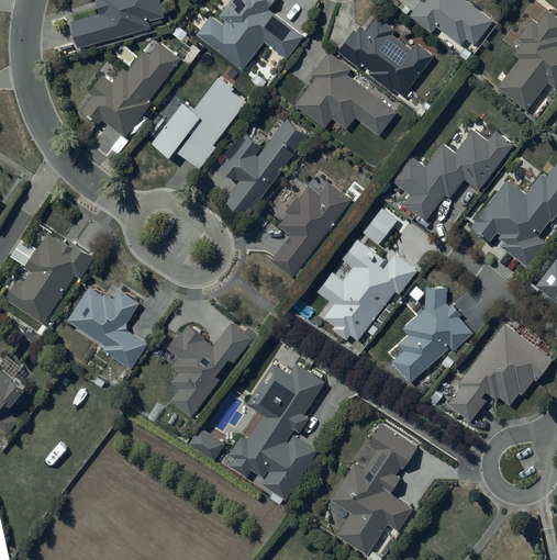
[(159,14),(156,0),(95,0),(97,11),(69,18),(76,47),(153,30),(151,17),(159,14)]
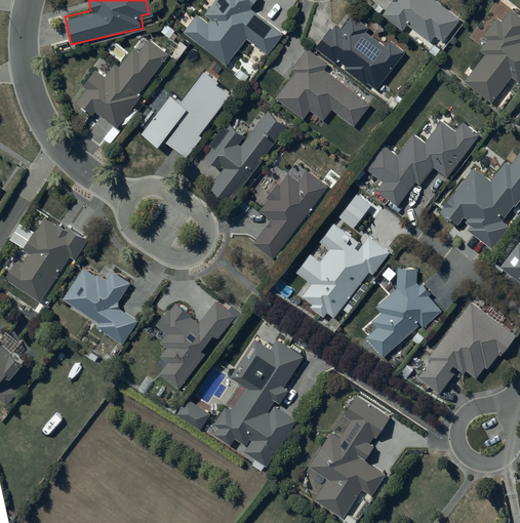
[(198,12),(182,33),(221,65),(243,37),(265,53),(281,34),(249,8),(255,0),(213,0),(201,15),(198,12)]
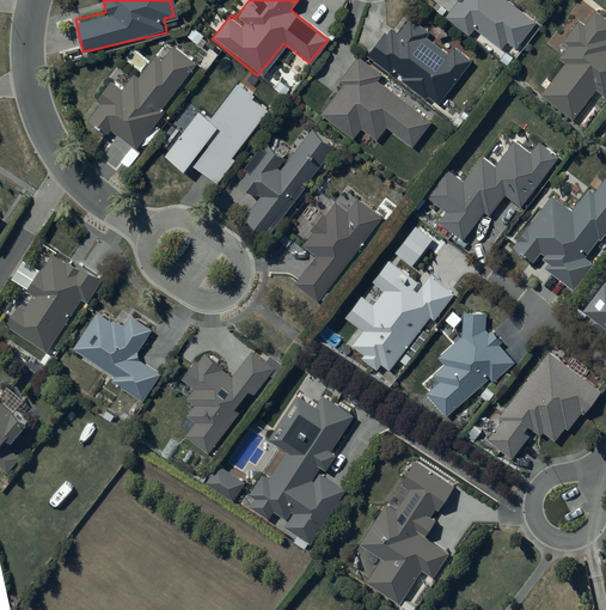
[(537,22),(507,0),(454,0),(444,16),(469,35),(475,28),(502,49),(508,41),(516,48),(537,22)]
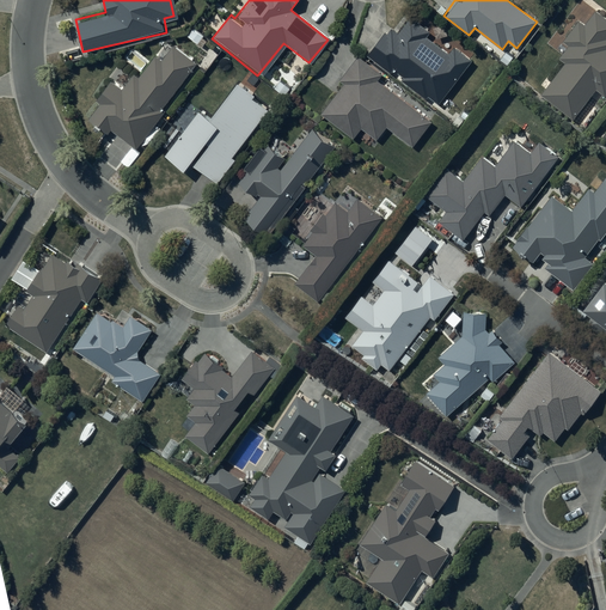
[(583,26),(577,22),(562,43),(567,47),(557,60),(564,65),(540,97),(573,120),(594,90),(605,98),(605,96),(605,49),(605,50),(605,49),(605,40),(605,38),(605,20),(593,12),(583,26)]
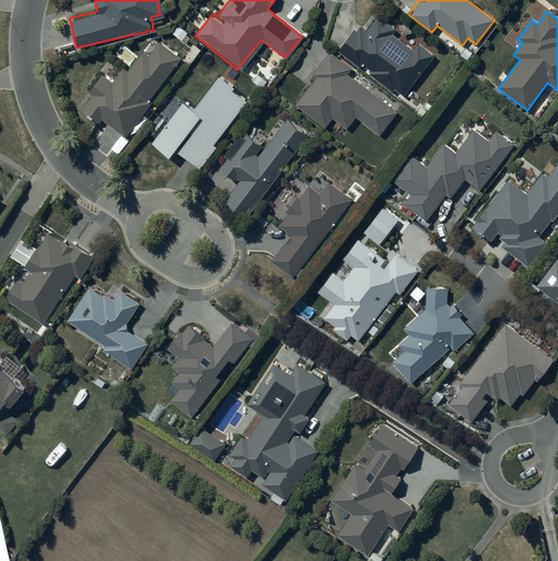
[(340,52),(338,54),(358,68),(360,65),(370,72),(368,75),(391,91),(393,88),(404,96),(434,56),(417,44),(413,51),(392,35),(395,31),(375,18),(367,30),(362,28),(357,35),(350,30),(336,48),(340,52)]
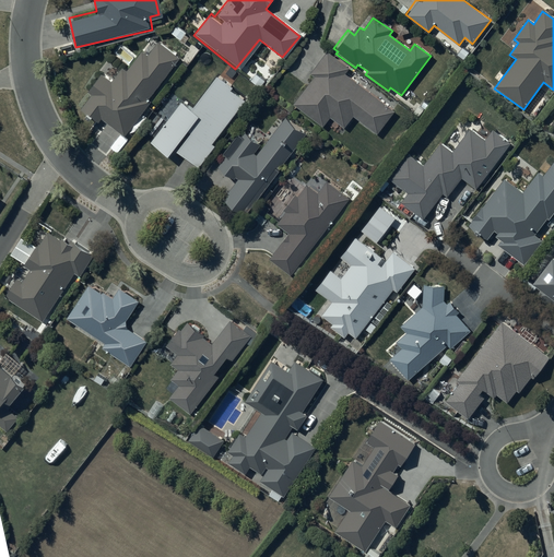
[(146,99),(176,59),(154,44),(145,56),(140,51),(125,72),(118,67),(108,82),(99,76),(86,94),(89,95),(79,110),(96,122),(101,117),(127,135),(150,102),(146,99)]
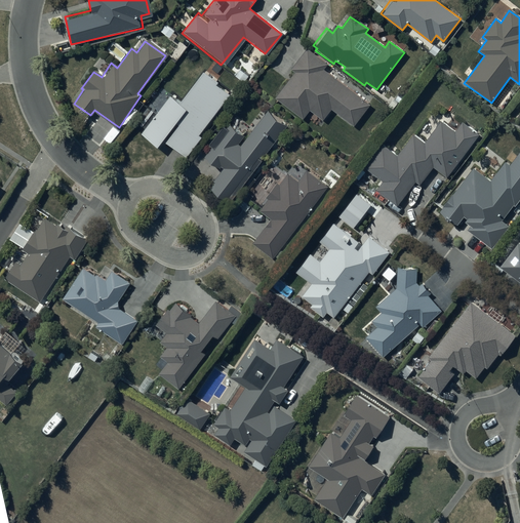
[(326,64),(306,49),(291,71),(293,72),(275,98),(303,118),(309,109),(324,120),(331,110),(355,126),(370,104),(322,70),(326,64)]
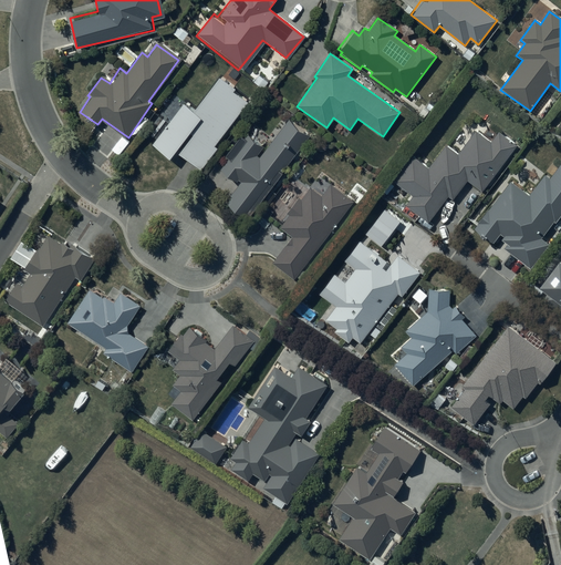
[(236,86),(221,75),(195,111),(185,103),(169,123),(163,119),(151,135),(155,140),(152,144),(172,160),(177,153),(200,171),(220,145),(217,143),(247,102),(232,91),(236,86)]
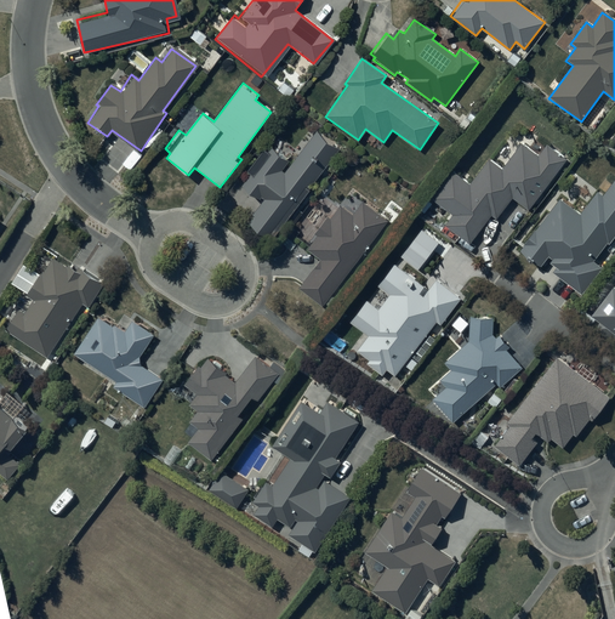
[(271,242),(340,151),(314,131),(289,165),(266,148),(246,174),(249,176),(241,187),(261,202),(246,222),(271,242)]
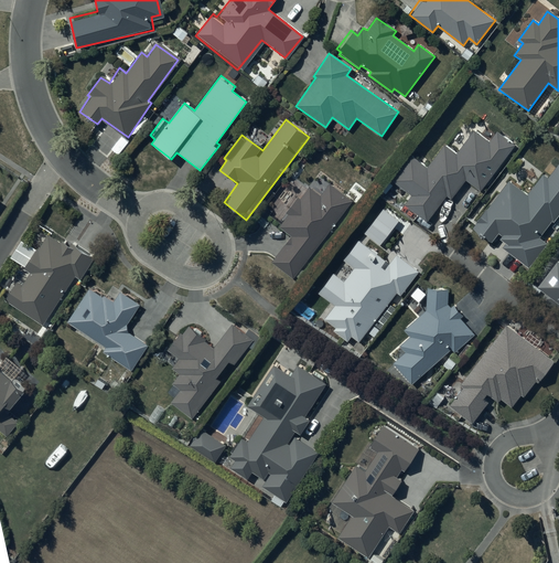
[(427,167),(411,155),(391,181),(409,195),(401,204),(425,222),(445,194),(450,199),(464,180),(480,192),(517,144),(497,129),(490,139),(475,128),(457,153),(444,144),(427,167)]
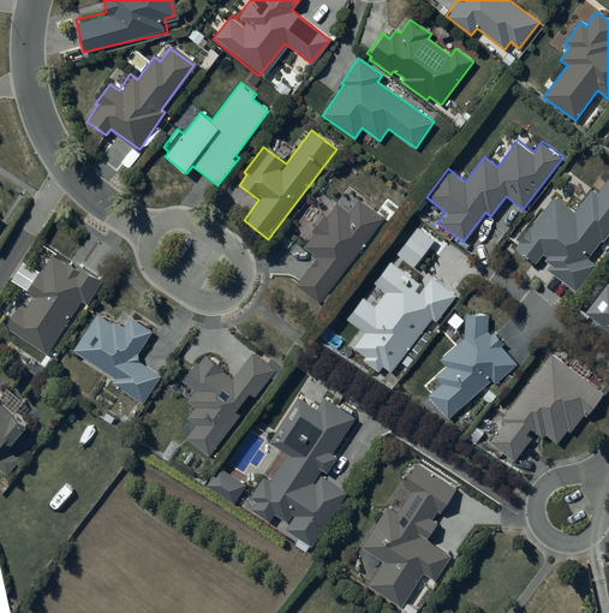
[(574,212),(553,196),(514,248),(536,263),(541,257),(551,265),(547,271),(578,293),(596,268),(585,261),(601,239),(603,240),(608,232),(608,178),(596,194),(591,189),(574,212)]
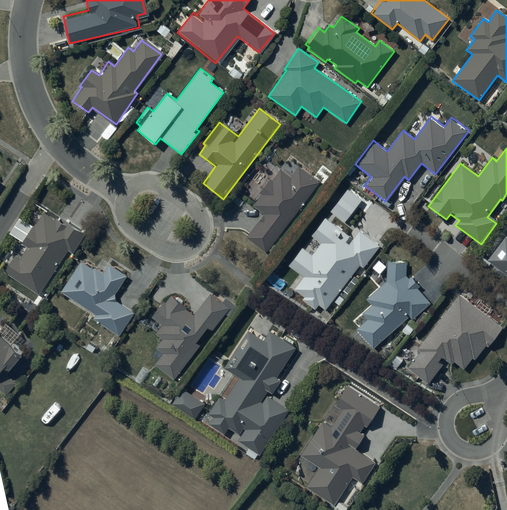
[(265,253),(318,182),(297,167),(290,177),(280,170),(271,181),(269,179),(258,194),(260,196),(252,206),(264,215),(246,239),(265,253)]
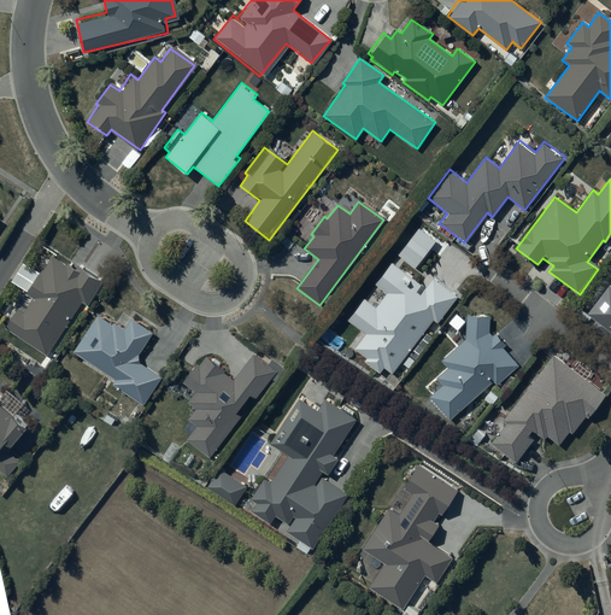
[(17,308),(4,328),(46,355),(80,302),(86,305),(101,281),(70,262),(68,264),(54,257),(43,273),(41,270),(25,294),(33,299),(24,312),(17,308)]
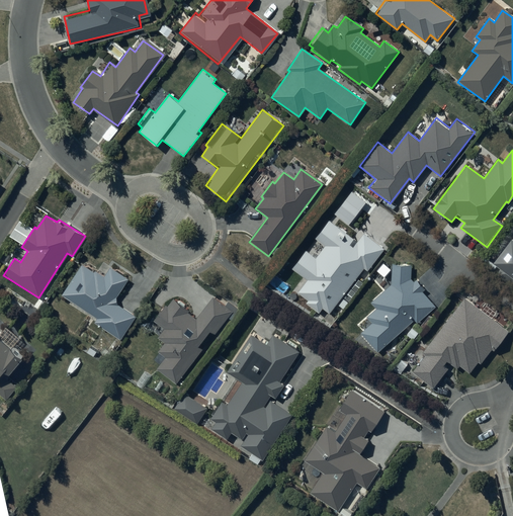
[(358,242),(328,221),(314,241),(323,247),(316,258),(305,250),(291,270),(306,279),(296,293),(307,299),(304,304),(318,314),(321,309),(330,315),(362,267),(367,271),(383,248),(363,234),(358,242)]
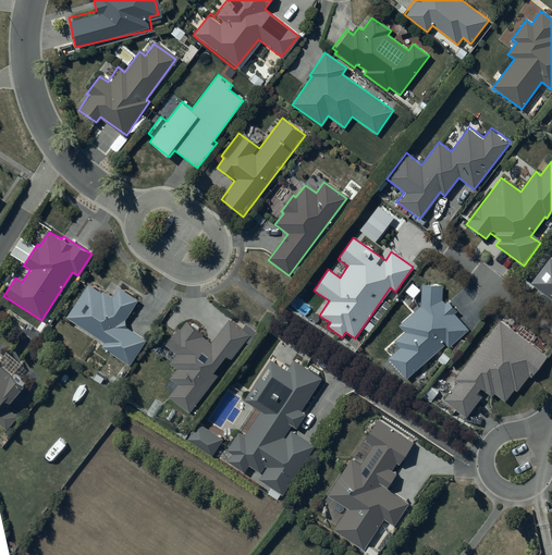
[(551,256),(534,281),(551,295),(551,256)]
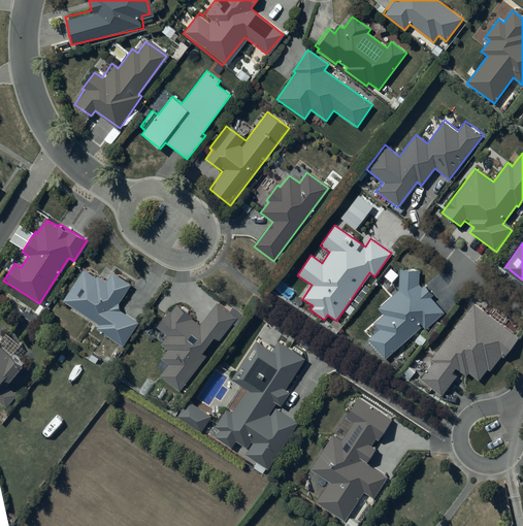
[(83,268),(61,302),(97,325),(95,329),(122,346),(137,321),(117,308),(131,286),(109,272),(103,283),(83,268)]
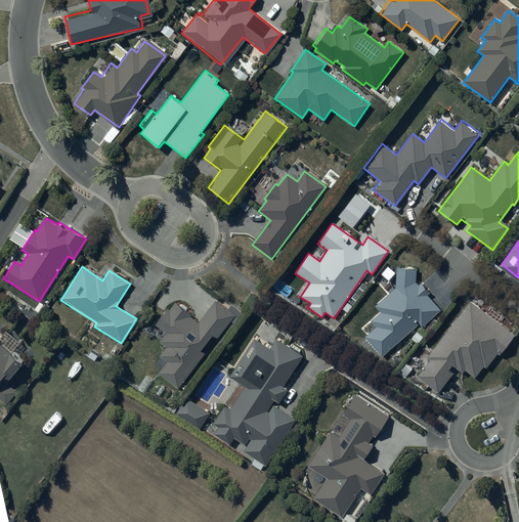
[(396,269),(394,288),(375,306),(381,312),(371,321),(376,327),(364,337),(382,356),(419,322),(423,327),(439,311),(426,297),(431,293),(423,284),(419,287),(416,283),(417,270),(396,269)]
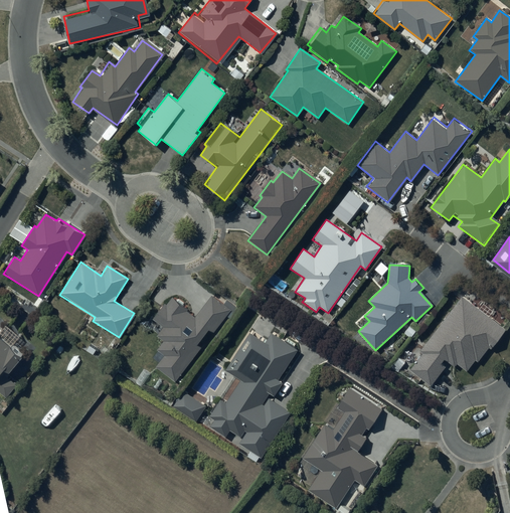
[(208,331),(211,333),(231,306),(212,293),(192,319),(183,311),(187,307),(172,296),(166,304),(153,320),(163,328),(156,336),(163,340),(156,349),(164,355),(155,367),(174,381),(202,345),(199,343),(208,331)]
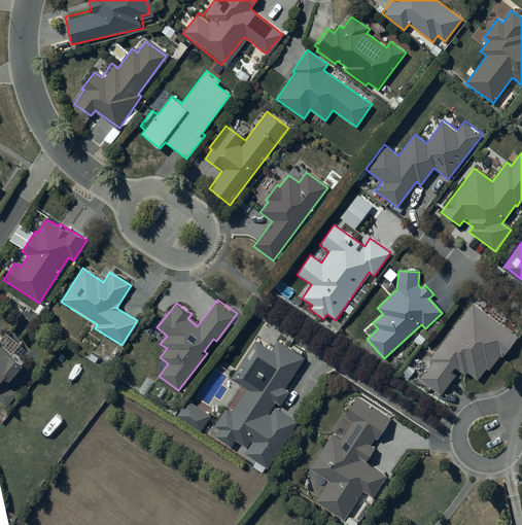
[(519,339),(474,303),(428,358),(432,361),(418,379),(438,394),(454,374),(450,372),(455,365),(463,373),(466,370),(476,377),(483,368),(488,371),(497,359),(495,357),(498,352),(505,356),(519,339)]
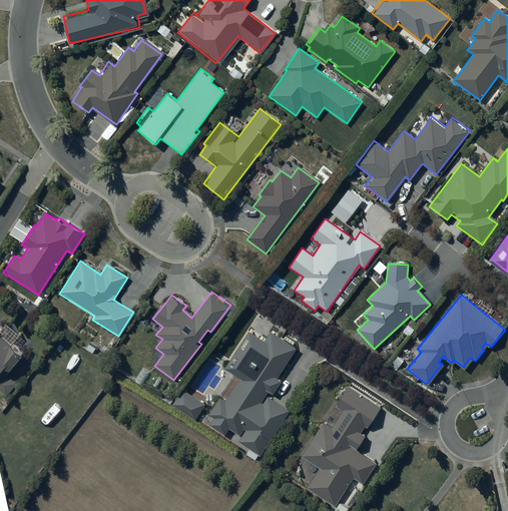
[(0,391),(5,396),(35,361),(26,354),(31,348),(0,321),(0,391)]
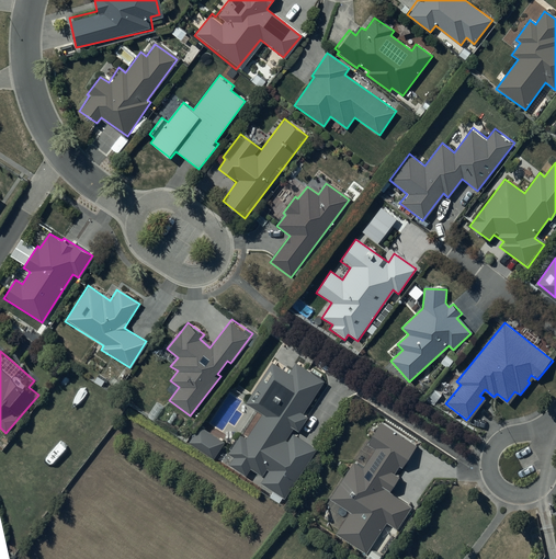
[(454,361),(444,353),(437,363),(445,371),(454,361)]
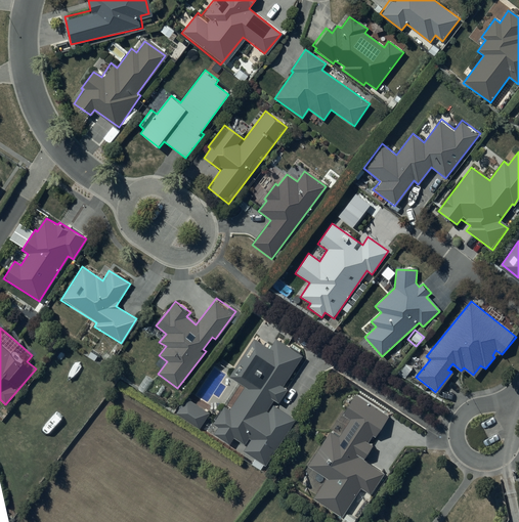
[(269,347),(255,338),(230,378),(244,386),(229,408),(223,404),(212,423),(217,427),(212,436),(228,446),(233,438),(245,444),(241,450),(253,458),(249,465),(258,471),(262,465),(264,467),(293,419),(269,404),(273,398),(279,401),(287,390),(283,387),(301,356),(274,339),(269,347)]
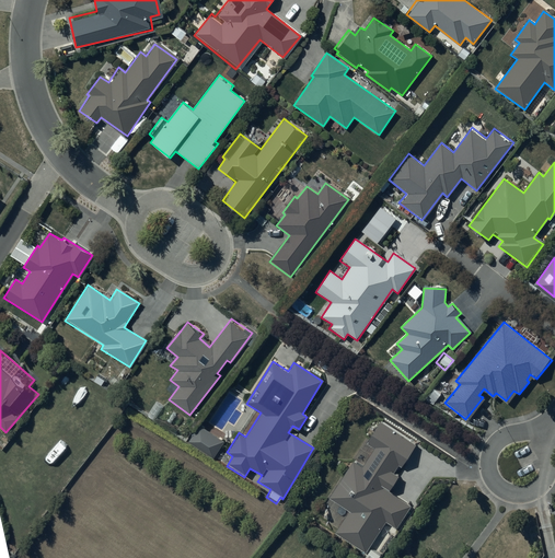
[(96,375),(92,382),(105,392),(111,385),(96,375)]
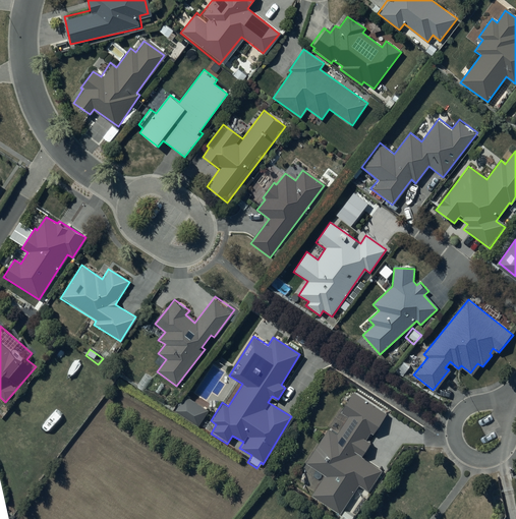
[(410,367),(402,360),(395,369),(403,376),(410,367)]
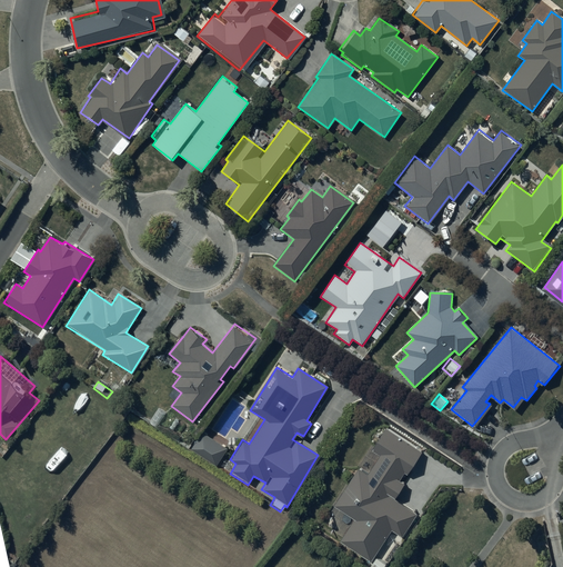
[(367,474),(358,468),(333,507),(353,520),(339,543),(370,561),(392,526),(403,534),(415,513),(395,500),(423,454),(382,428),(369,449),(378,455),(367,474)]
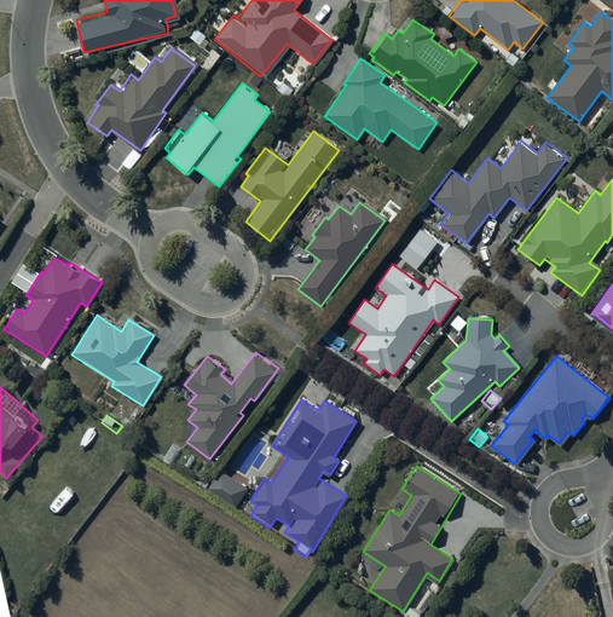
[(219,470),(207,488),(236,506),(247,489),(219,470)]
